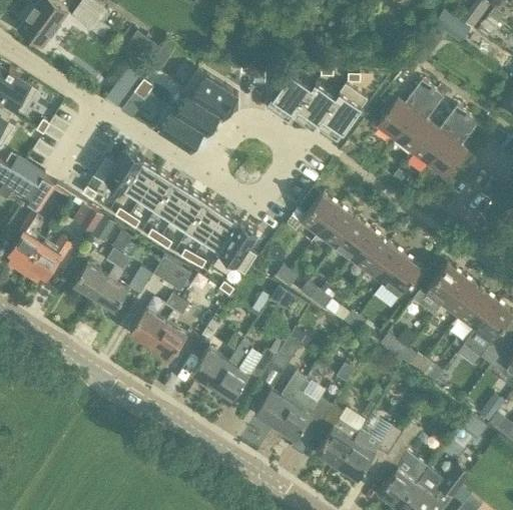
[(41,47),(67,12),(50,0),(40,0),(19,30),(41,47)]
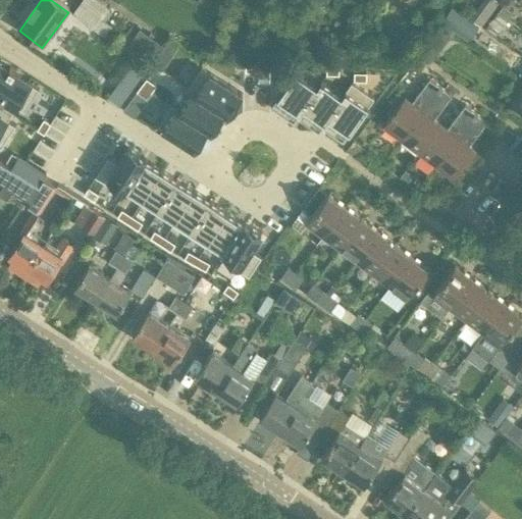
[(94,0),(83,0),(80,6),(111,30),(112,29),(120,35),(128,24),(110,11),(94,0)]
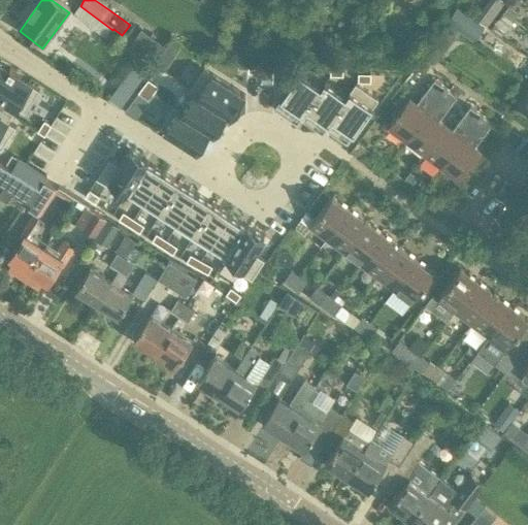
[(504,0),(489,0),(476,18),(491,28),(509,3),(504,0)]
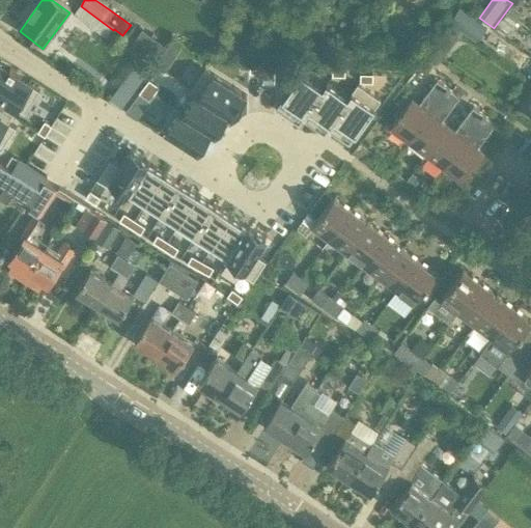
[(113,30),(81,6),(73,17),(106,40),(113,30)]
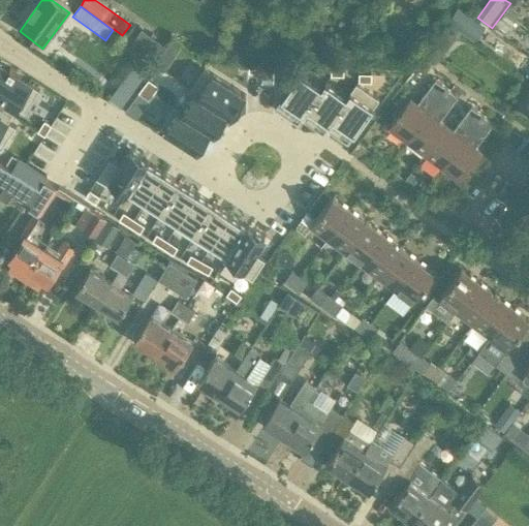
[(502,17),(514,24),(520,14),(509,7),(502,17)]
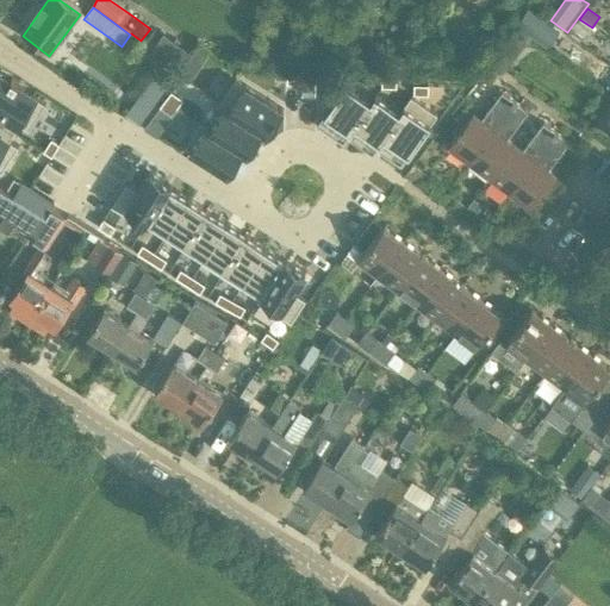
[(592,27),(579,19),(566,37),(578,47),(592,27)]
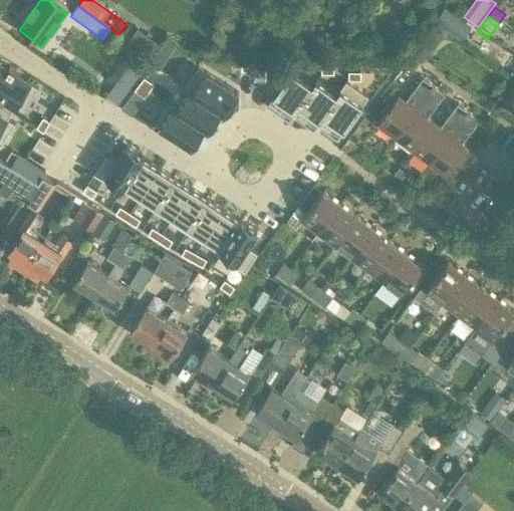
[(448,35),(436,26),(421,46),(433,54),(448,35)]
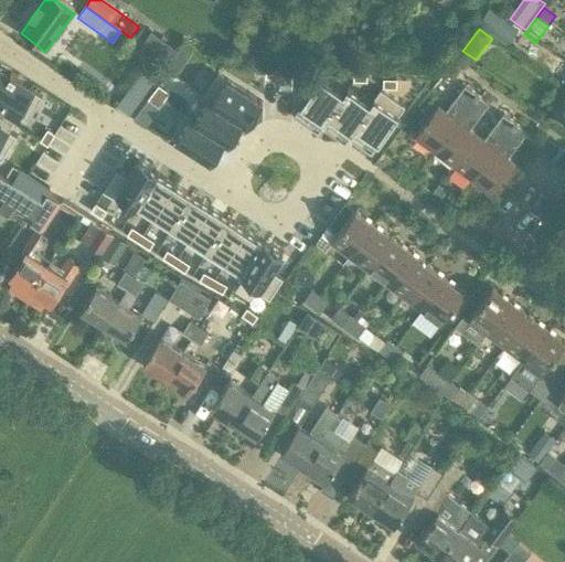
[(141,51),(166,69),(176,55),(151,38),(141,51)]
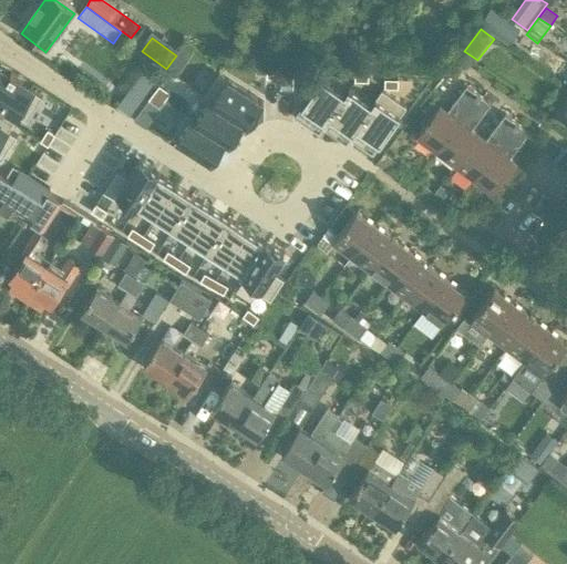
[(452,70),(446,77),(454,82),(460,75),(461,73),(454,68),(452,70)]
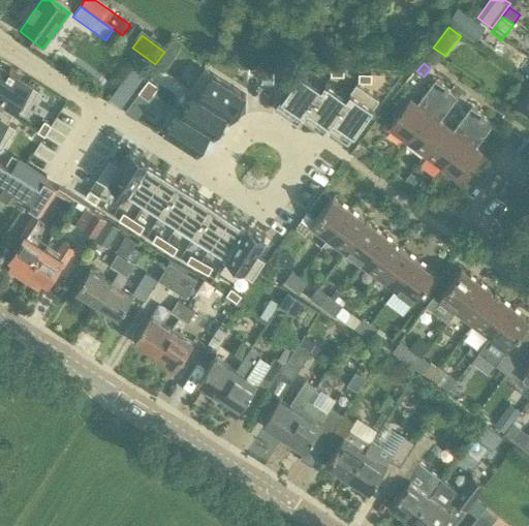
[(0,66),(0,109),(12,117),(13,115),(17,110),(25,116),(39,93),(13,75),(16,72),(10,69),(8,72),(0,66)]
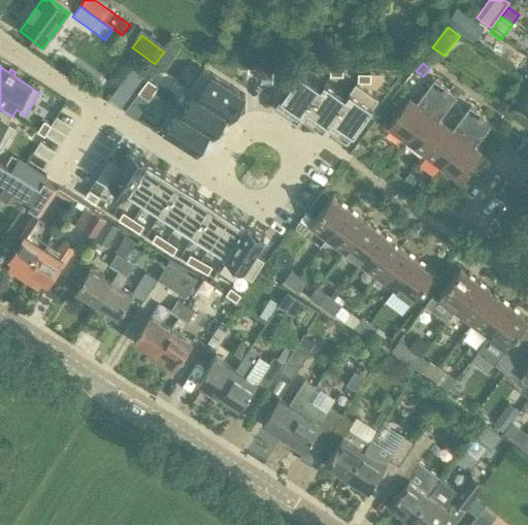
[(249,67),(249,75),(261,75),(261,67),(249,67)]
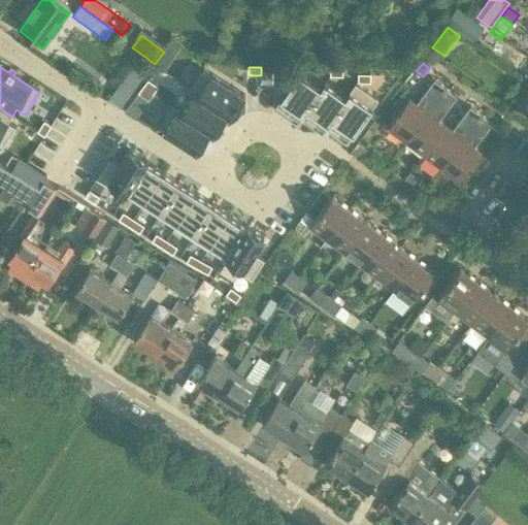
[(261,67),(261,75),(273,76),(273,68),(261,67)]
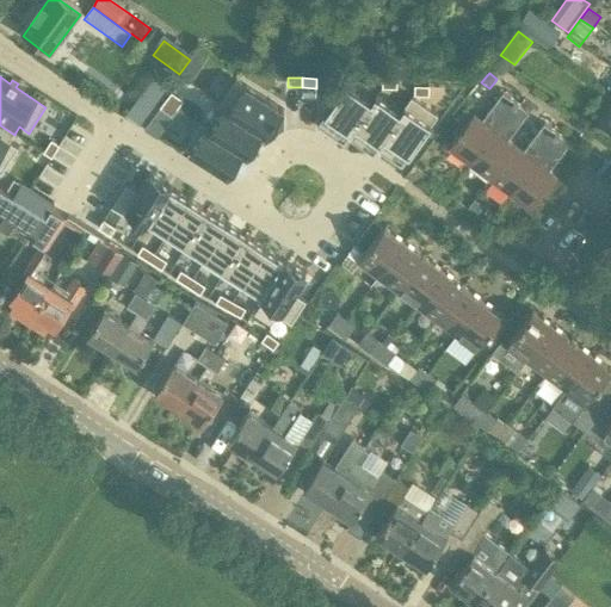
[(383,81),(382,91),(396,91),(397,81),(383,81)]
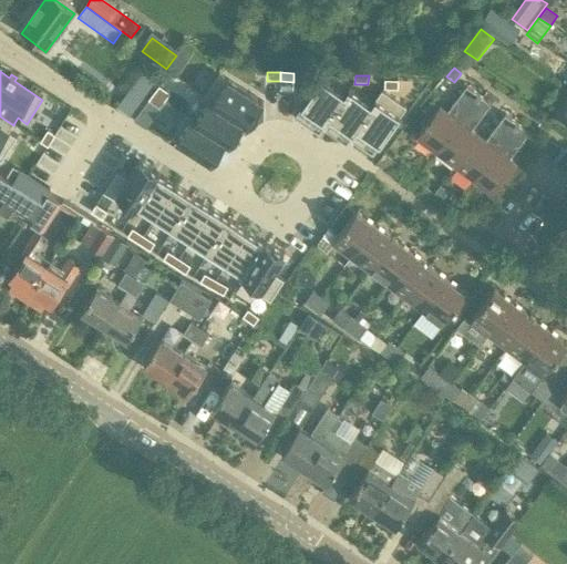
[(204,99),(208,102),(208,101),(245,124),(244,125),(248,127),(248,126),(263,104),(218,77),(204,99)]
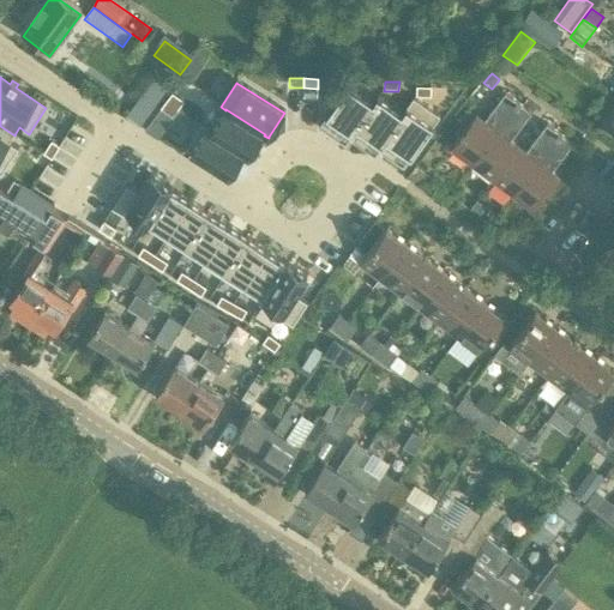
[(349,86),(319,128),(345,148),(350,140),(349,140),(374,104),(373,103),(349,86)]
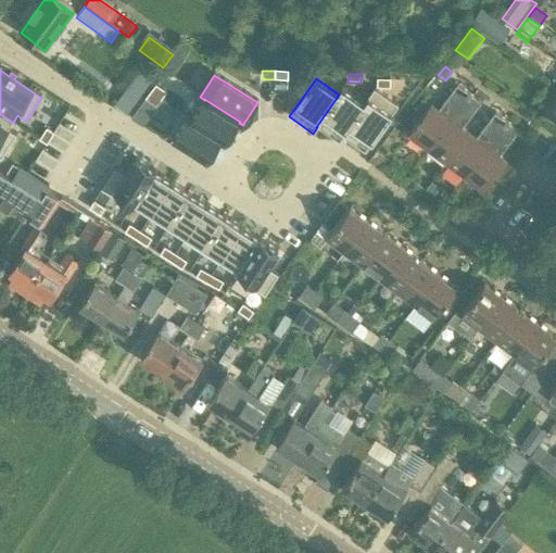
[(378,78),(378,87),(391,88),(391,79),(378,78)]
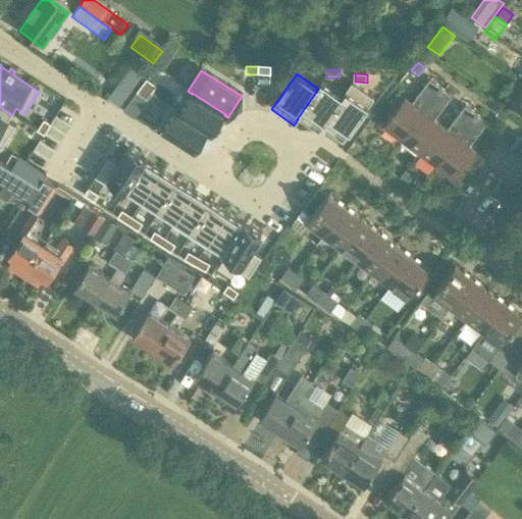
[(147,81),(142,87),(152,95),(156,88),(147,81)]
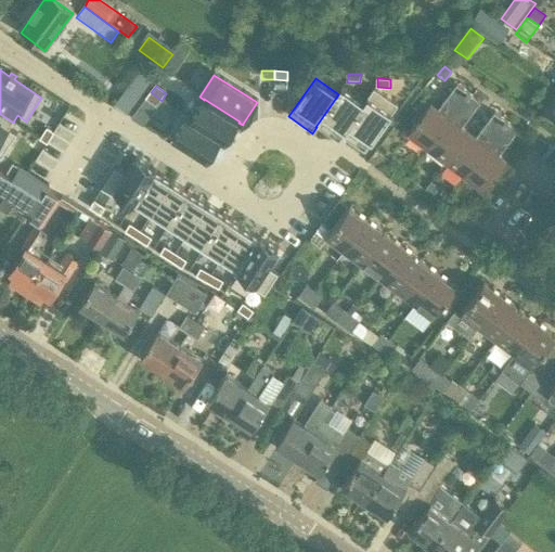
[(427,152),(468,97),(456,87),(436,113),(429,108),(408,138),(427,152)]
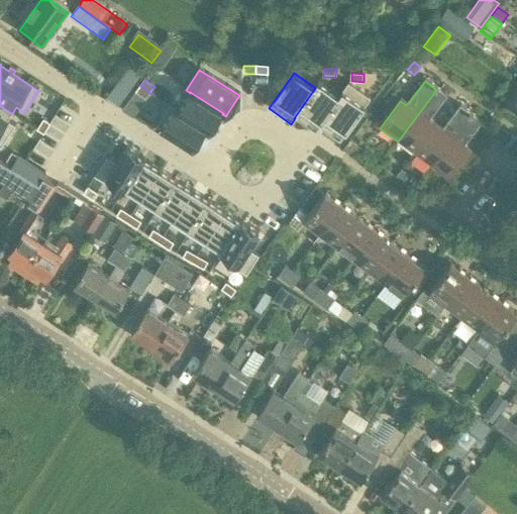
[(315,88),(294,118),(295,118),(316,133),(319,128),(318,127),(340,97),(339,97),(318,82),(314,87),(315,88)]
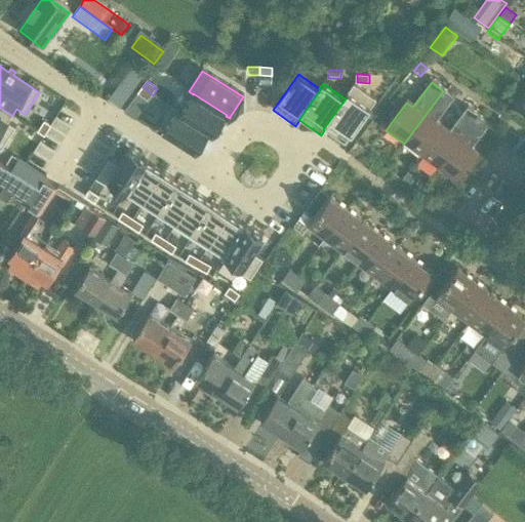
[(351,89),(371,105),(376,98),(356,83),(351,89)]
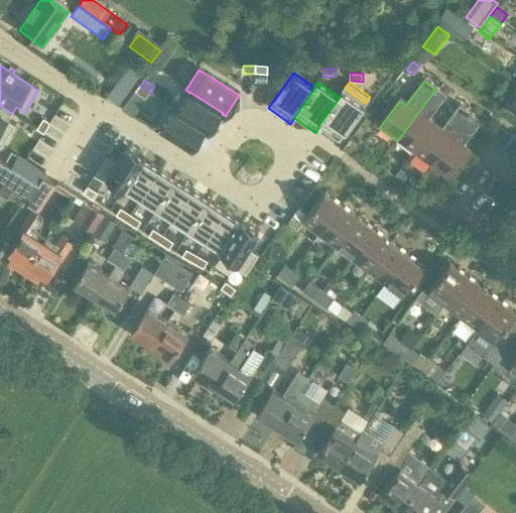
[(140,86),(135,93),(145,100),(150,94),(140,86)]
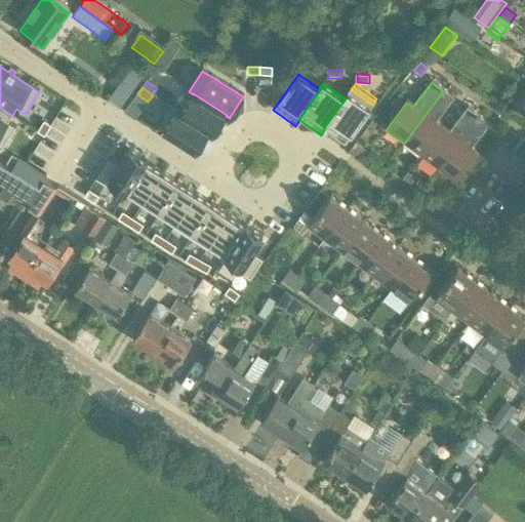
[(129,96),(119,88),(109,102),(119,109),(129,96)]
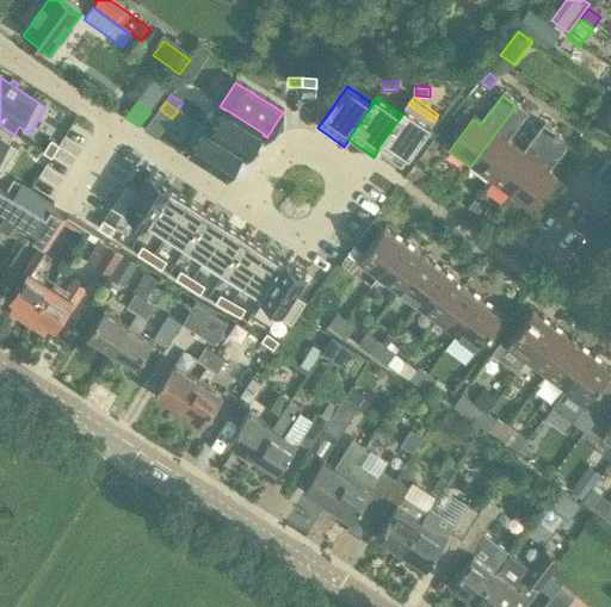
[(529,116),(516,106),(470,167),(491,183),(514,149),(507,144),(529,116)]
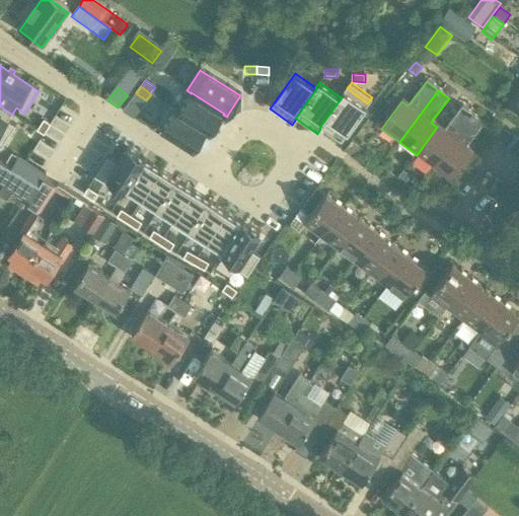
[(342,97),(319,128),(320,129),(342,143),(367,107),(344,91),(341,97),(342,97)]
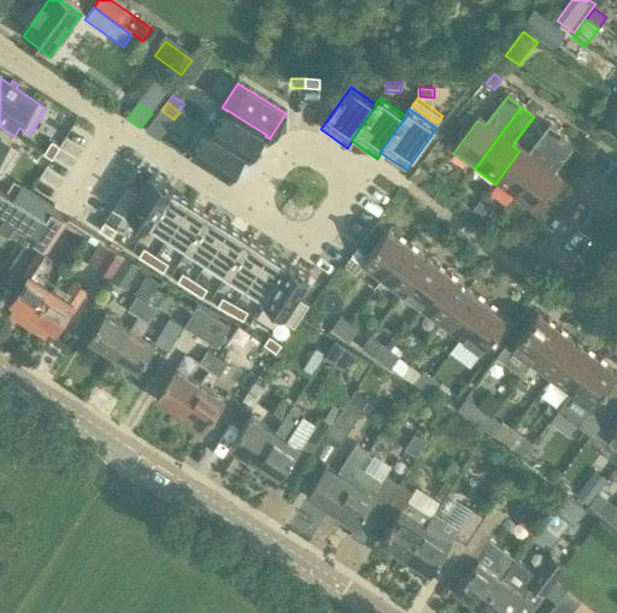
[(616,108),(604,127),(606,128),(603,133),(615,142),(616,137),(616,108)]
